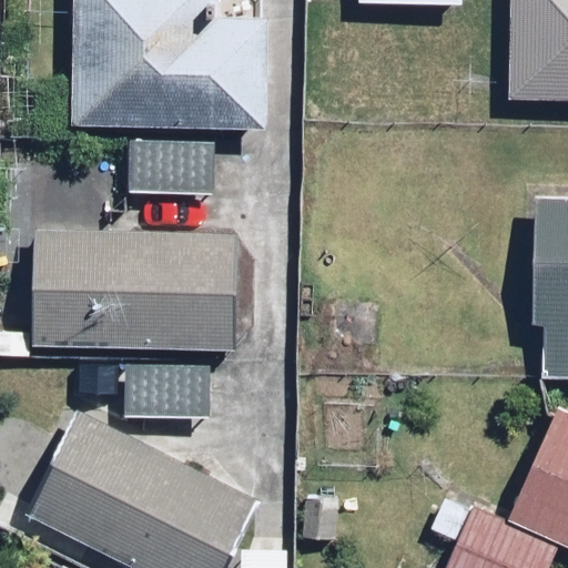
[(234,0),(73,0),(70,125),(267,132),(271,14),(234,12),(234,0)]
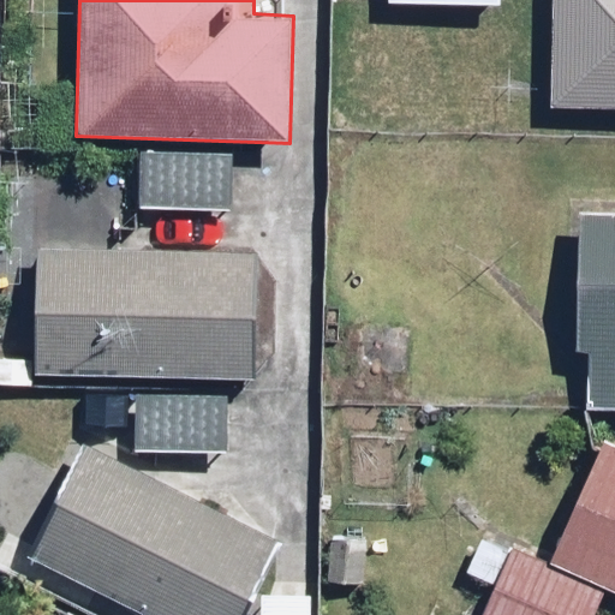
[(614,0),(560,0),(553,111),(614,113),(614,0)]
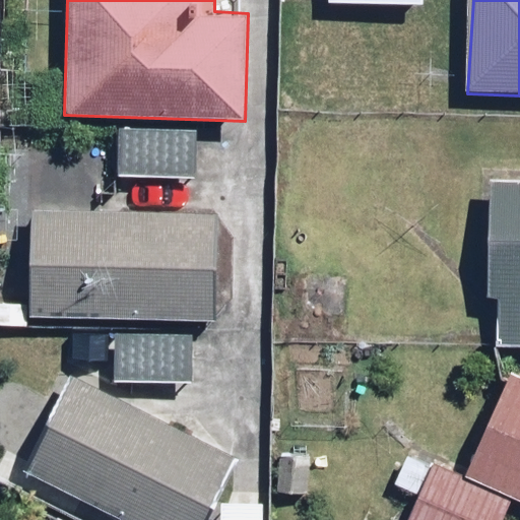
[(199,127),(117,126),(116,180),(199,181),(199,127)]
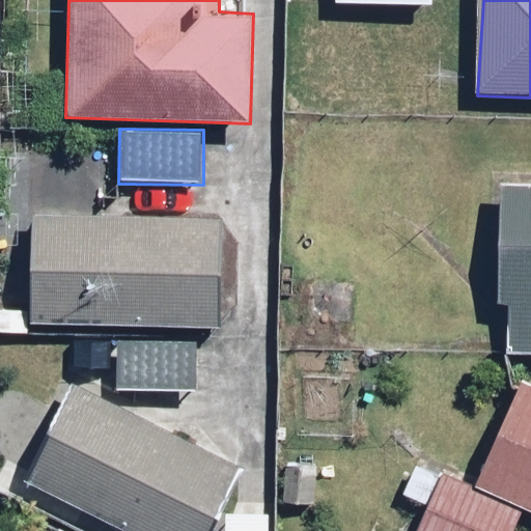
[(104,161),(32,158),(26,326),(220,333),(225,216),(102,212),(104,161)]
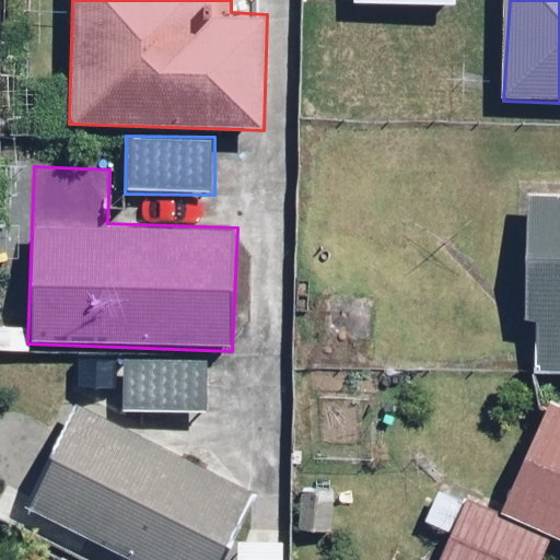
[(559,193),(528,191),(524,314),(534,315),(532,373),(559,373),(559,193)]
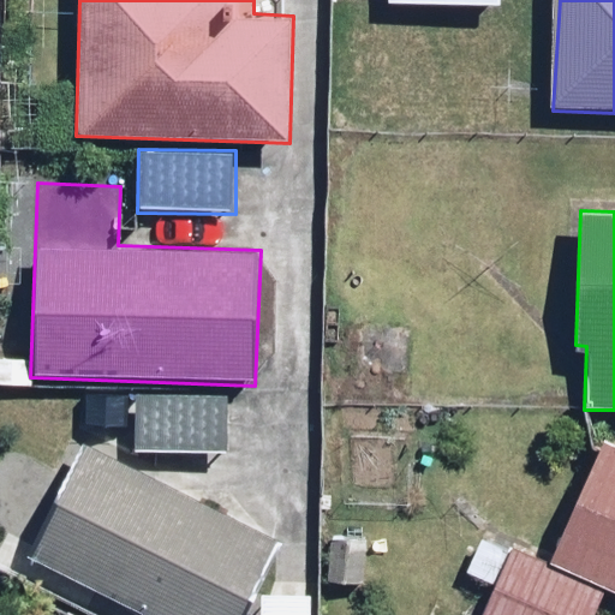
[(231,398),(130,389),(125,452),(225,460),(231,398)]
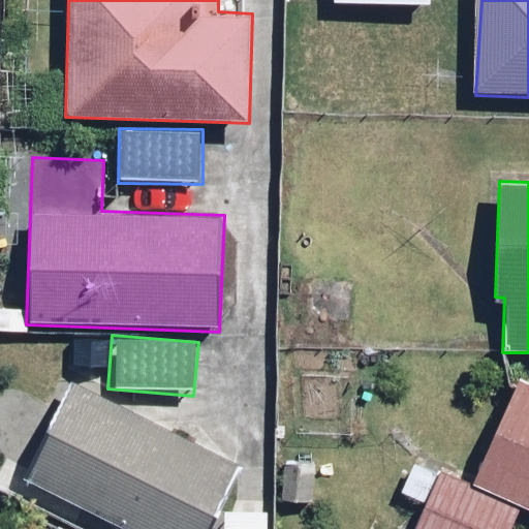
[(528,383),(517,379),(473,483),(439,468),(413,528),(516,528),(524,510),(528,512),(528,383)]
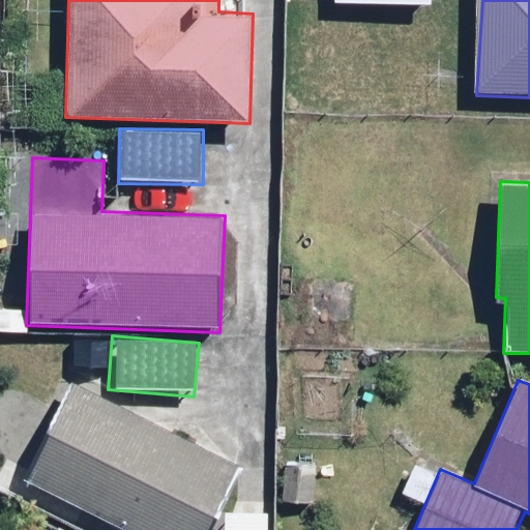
[(214,529),(245,475),(74,381),(21,477),(117,529),(214,529)]
